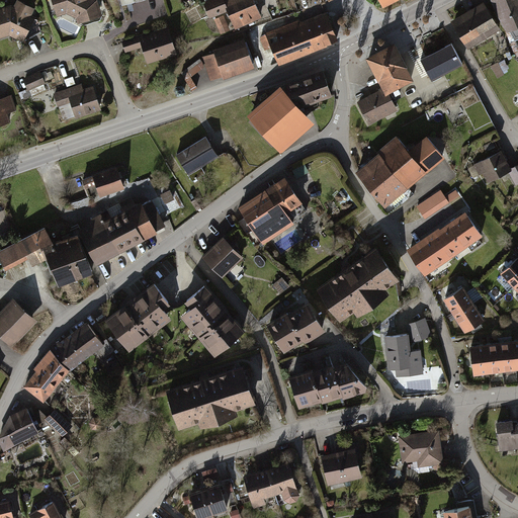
[(12,0),(9,4),(0,7),(0,36),(8,35),(23,42),(36,14),(15,0),(12,0)]
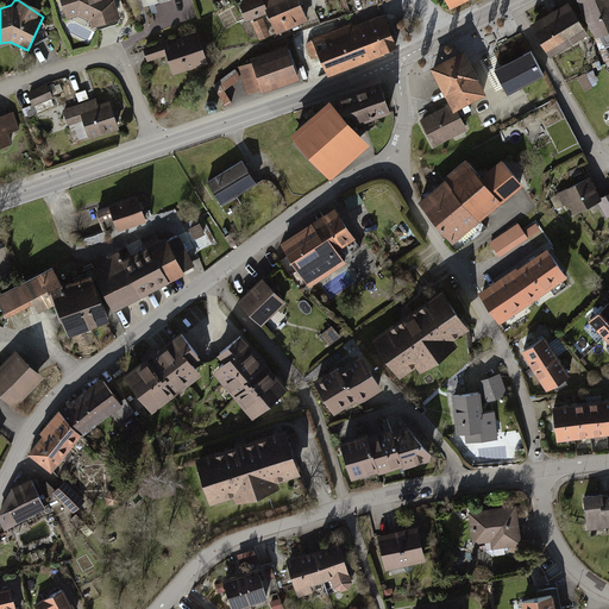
[(57,0),(64,18),(77,14),(88,22),(89,26),(118,18),(112,0),(57,0)]
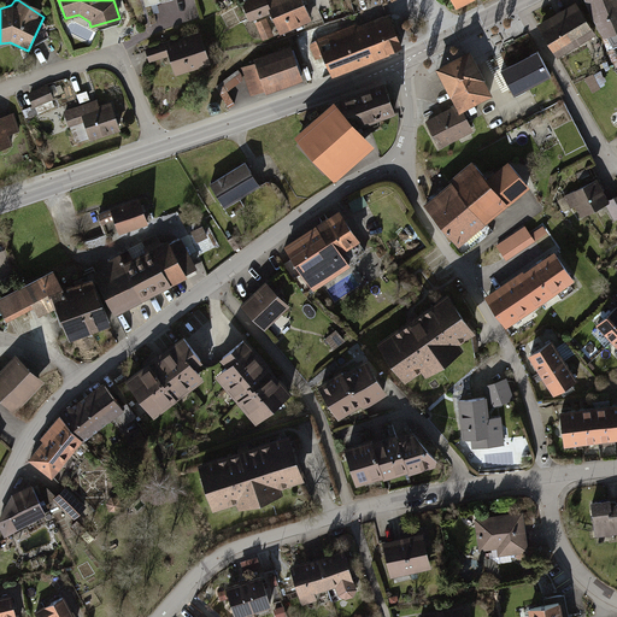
[(244,0),(238,3),(246,23),(271,13),(278,34),(310,22),(300,0),(244,0)]
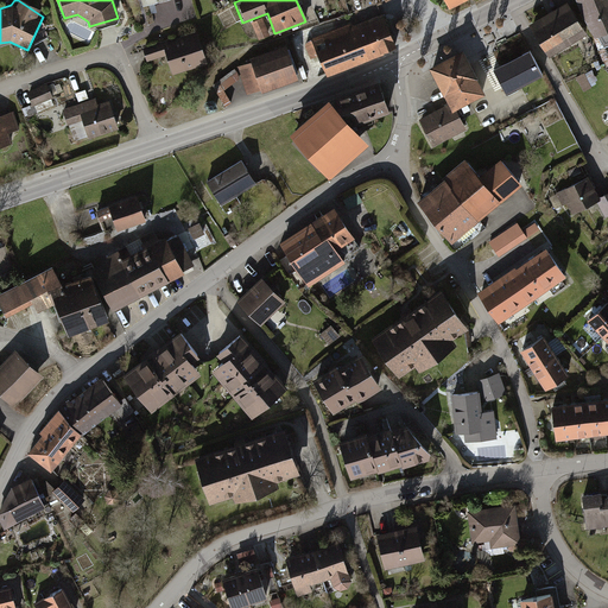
[(607,0),(578,0),(595,37),(607,31),(607,0)]
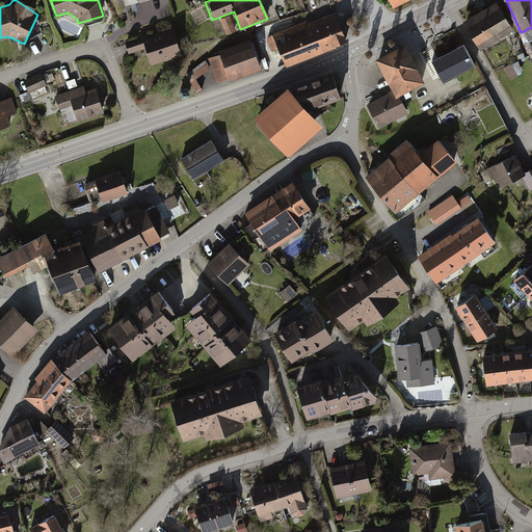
[(496,2),(464,21),(482,49),(513,29),(496,2)]
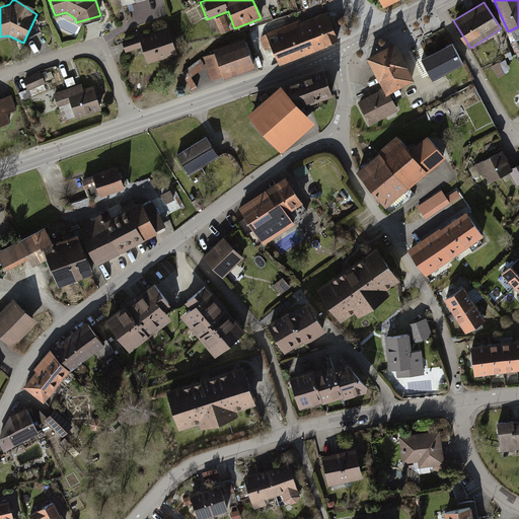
[(299,18),(264,32),(277,67),(326,48),(325,46),(339,41),(327,13),(301,23),(299,18)]
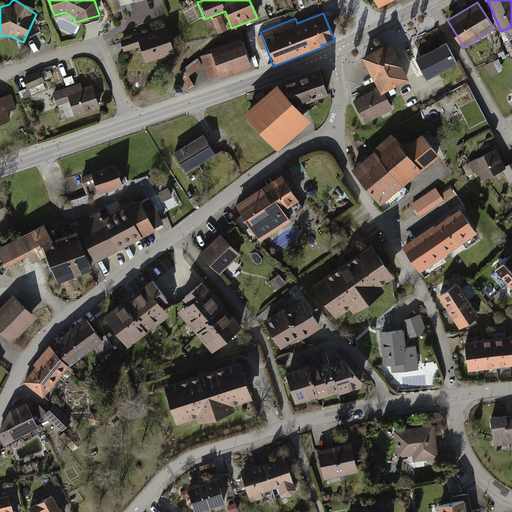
[(220,17),(211,20),(216,33),(225,30),(220,17)]
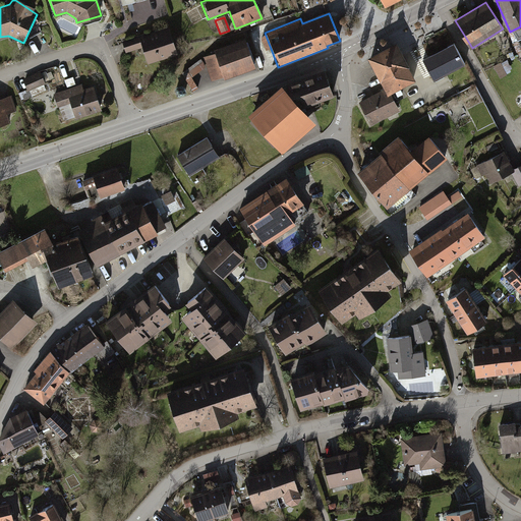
[(122,44),(125,55),(141,50),(147,65),(178,56),(170,29),(122,44)]
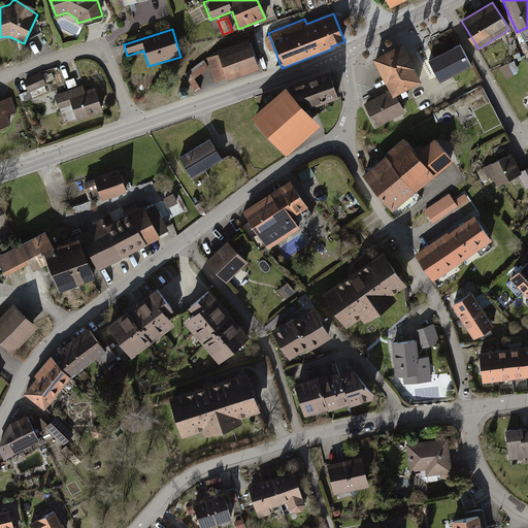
[(259,70),(250,38),(213,50),(216,54),(203,58),(211,85),(227,80),(259,70)]
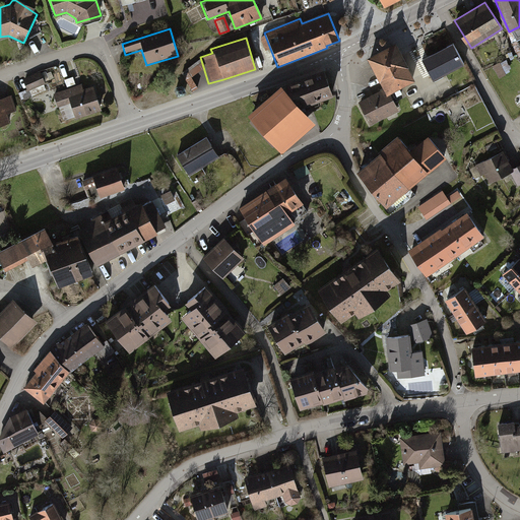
[(390,47),(367,60),(382,88),(386,95),(390,94),(413,81),(394,45),(390,47)]
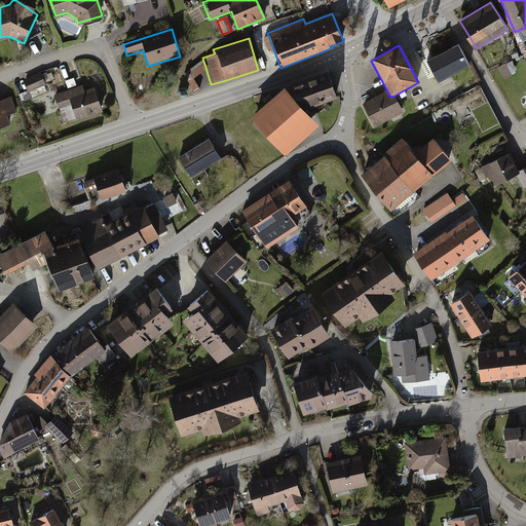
[(456,45),(426,63),(438,83),(468,66),(456,45)]
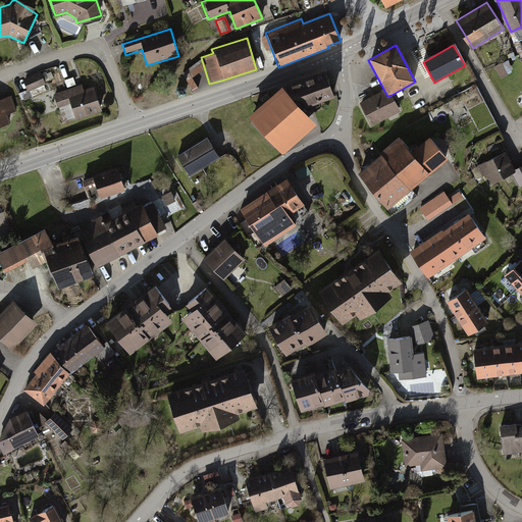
[(494,69),(501,81),(511,74),(505,63),(494,69)]
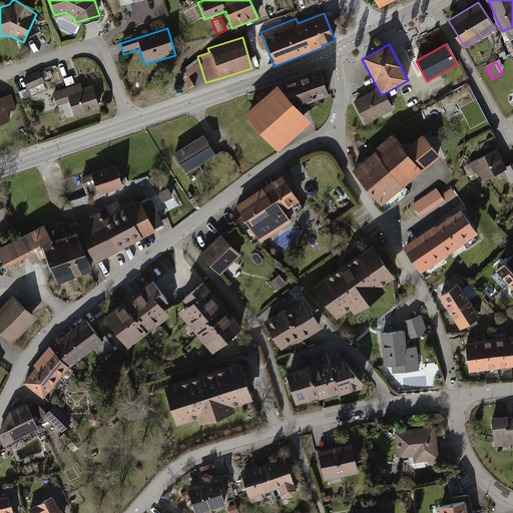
[(276,83),(242,116),(277,153),(309,122),(297,109),(331,94),(323,70),(276,83)]
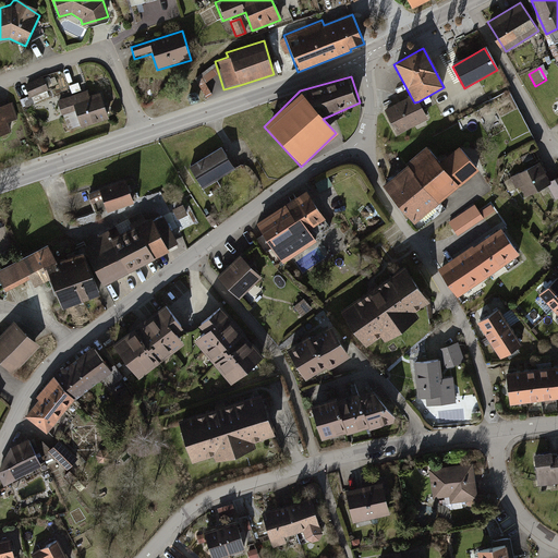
[(41,77),(21,87),(32,107),(51,97),(41,77)]
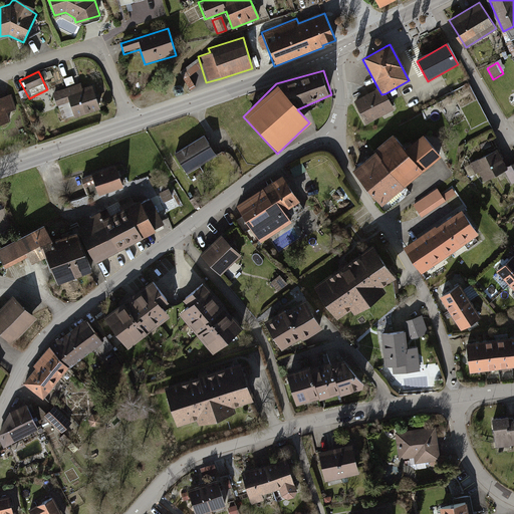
[(81,83),(50,93),(55,107),(67,103),(72,118),(98,110),(91,86),(83,89),(81,83)]
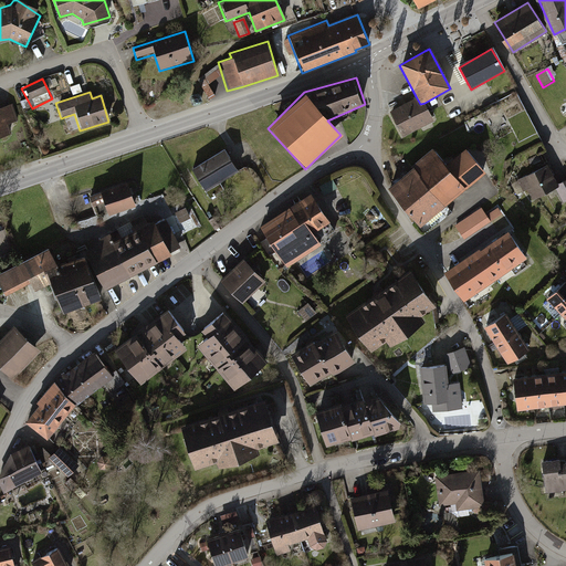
[(416,96),(388,111),(401,136),(432,118),(425,103),(420,104),(416,96)]
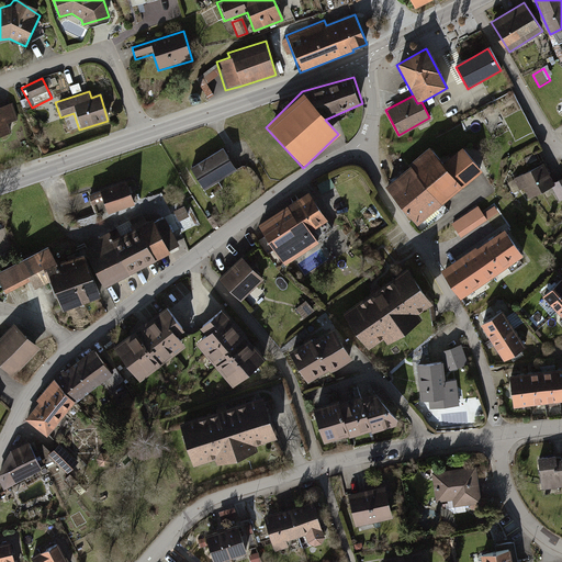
[(15,119),(10,104),(0,107),(0,136),(9,134),(7,124),(15,119)]
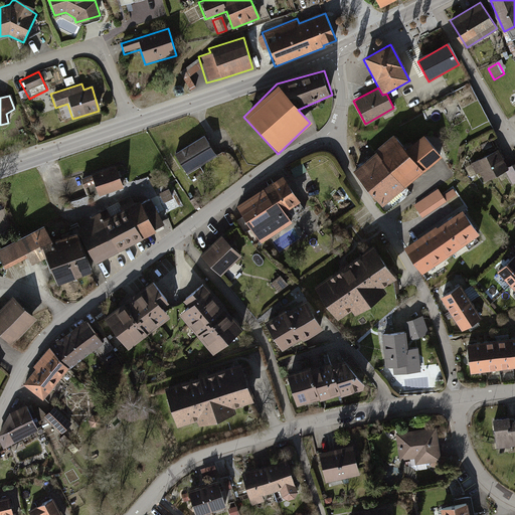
[(393,134),(374,150),(390,168),(406,187),(442,156),(423,136),(407,150),(393,134)]
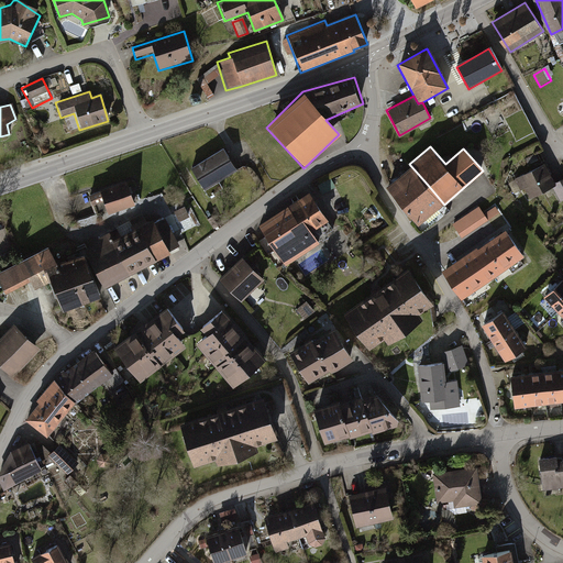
[(224,148),(190,167),(205,191),(238,172),(224,148)]
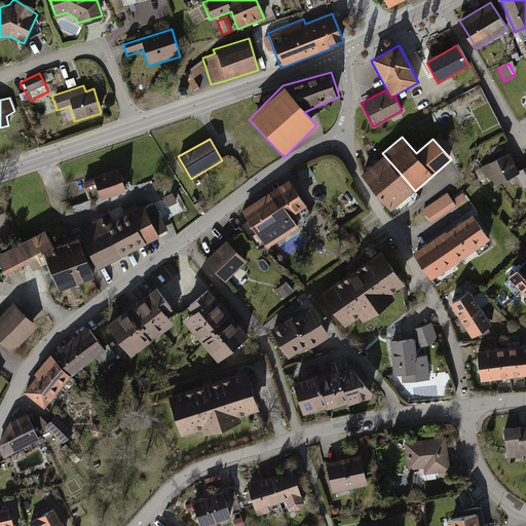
[(358,175),(374,192),(399,172),(382,153),(358,175)]
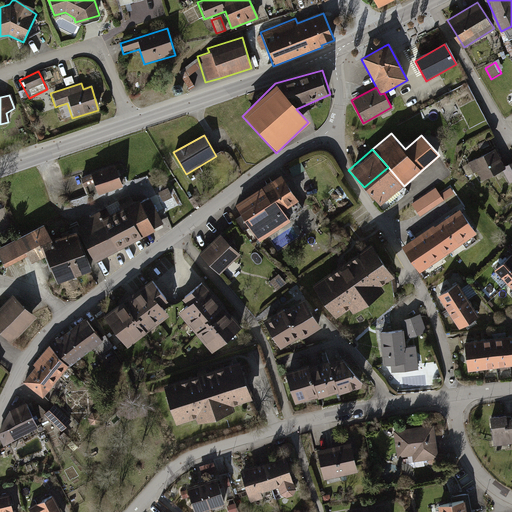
[(495,149),(469,163),(480,184),(503,171),(506,169),(504,166),(495,149)]
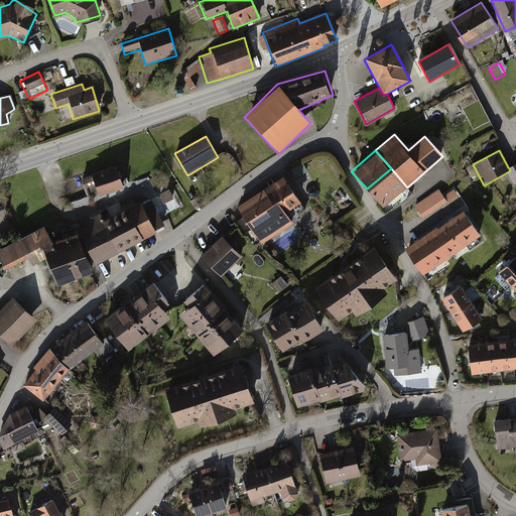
[(514,184),(515,182),(515,162),(508,167),(510,170),(507,172),(514,184)]
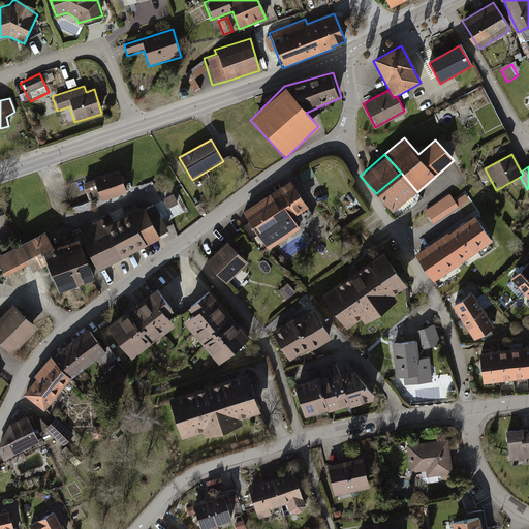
[(311,169),(299,176),(303,183),(314,177),(311,169)]
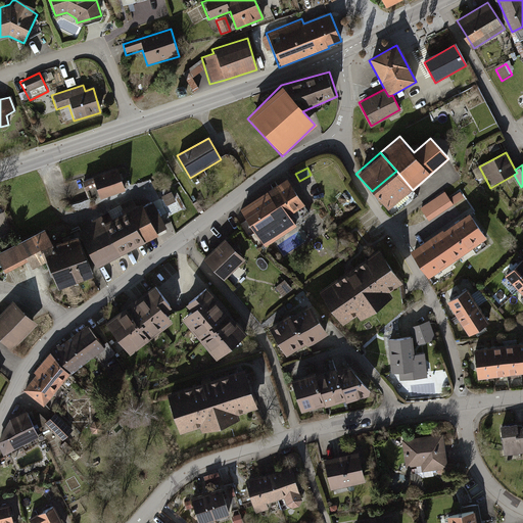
[(117,170),(91,178),(98,200),(125,191),(117,170)]
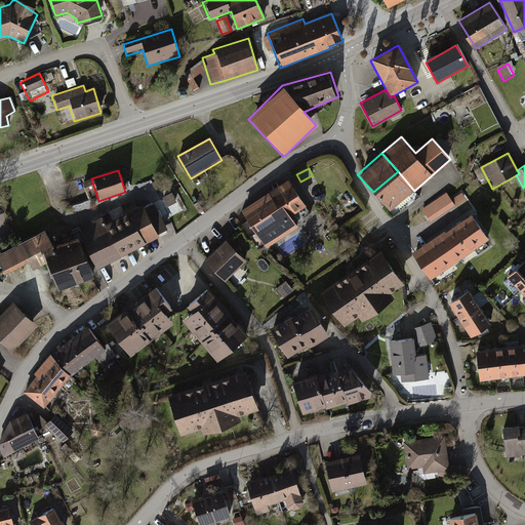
[(414,191),(398,171),(373,192),(390,211),(414,191)]
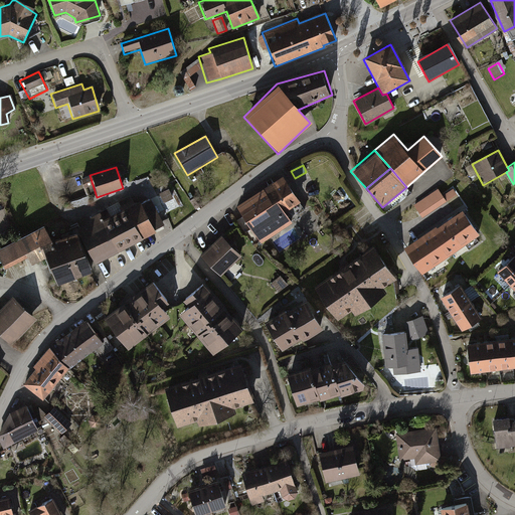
[(282,214),(285,212),(299,202),(282,177),(264,189),(282,214)]
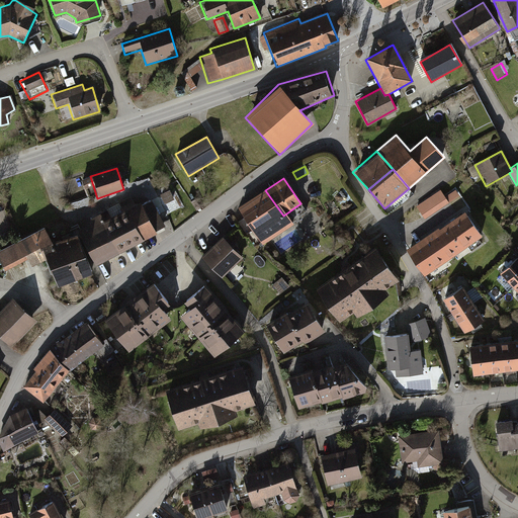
[(456,208),(466,201),(457,188),(447,195),(456,208)]
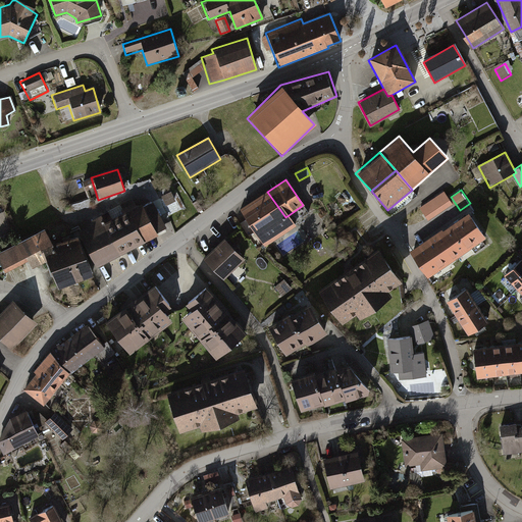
[(285,217),(267,192),(240,211),(264,246),(296,224),(289,215),(285,217)]
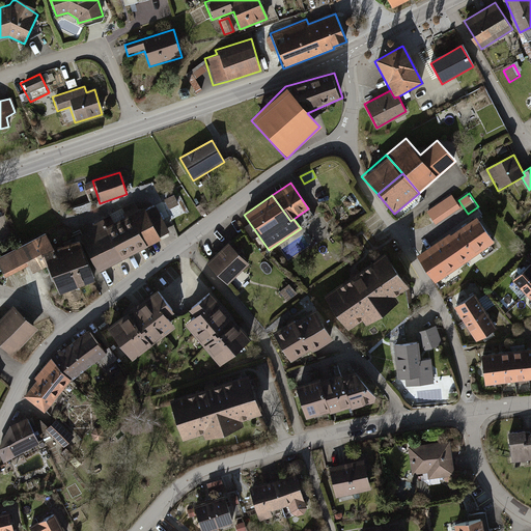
[(455,195),(427,206),(435,223),(463,211),(455,195)]
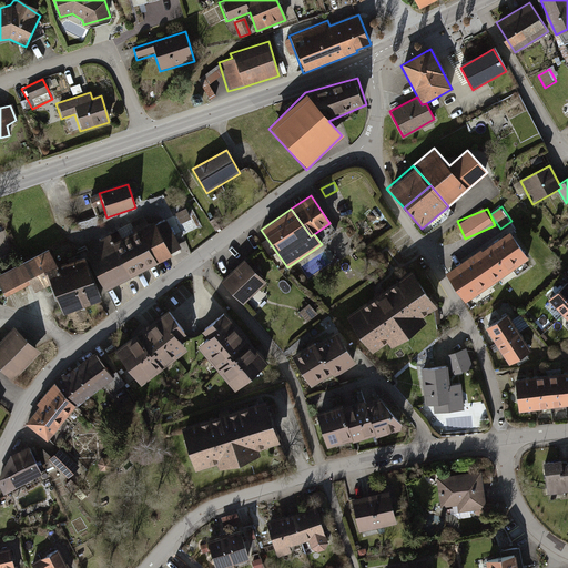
[(185,210),(175,215),(181,223),(190,217),(185,210)]
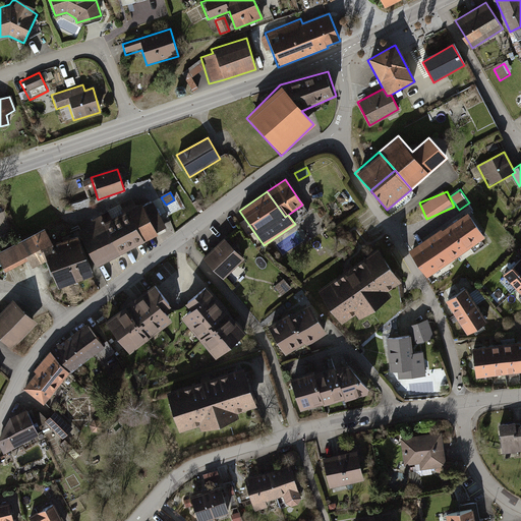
[(77,229),(98,267),(158,234),(157,232),(165,228),(151,203),(143,207),(142,205),(137,207),(134,201),(122,209),(120,206),(107,213),(110,219),(100,225),(97,218),(77,229)]
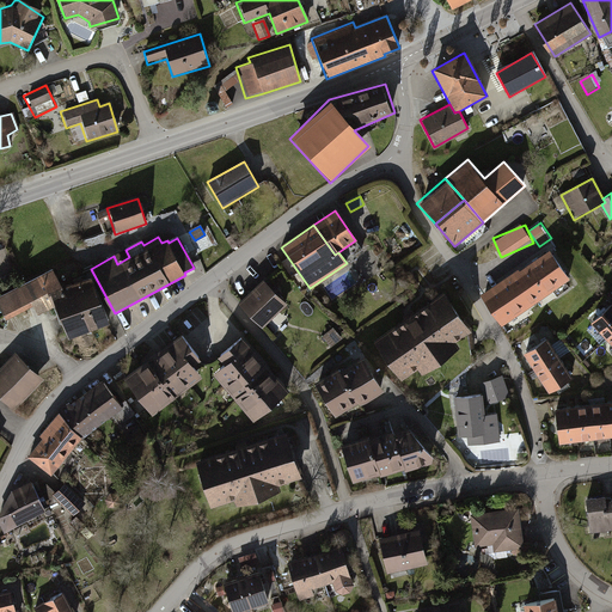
[(478,292),(500,323),(567,277),(545,245),(478,292)]
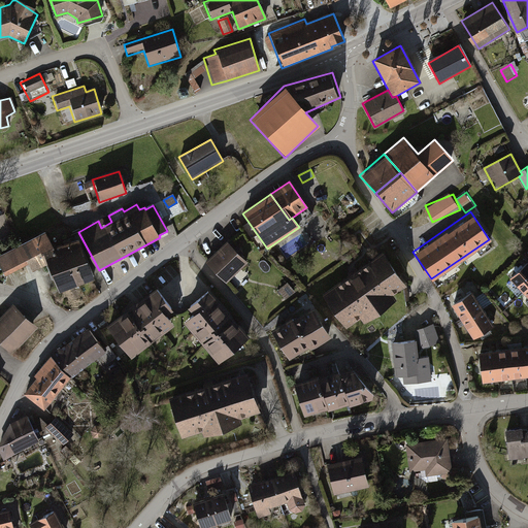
[(77,286),(60,245),(54,249),(44,231),(18,244),(28,262),(33,272),(46,264),(60,293),(77,286)]
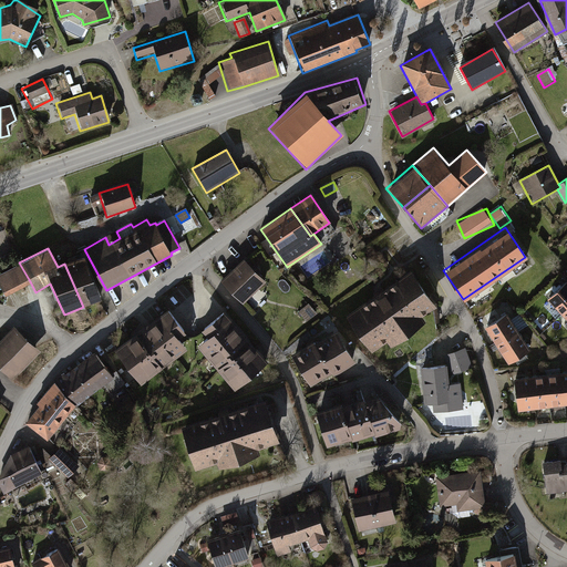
[(64,264),(83,307),(101,299),(83,256),(64,264)]
